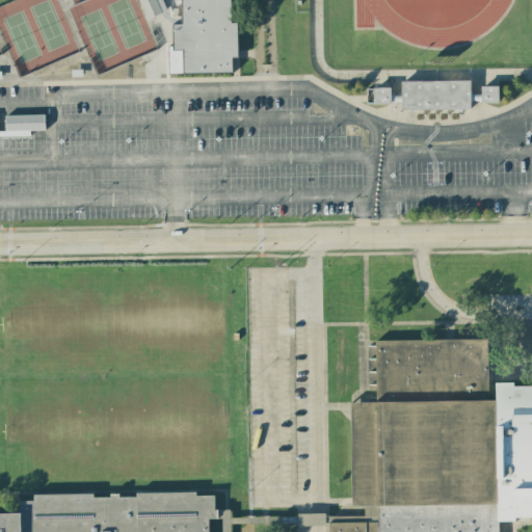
[(138,0),(147,19),(166,10),(161,0),(138,0)]
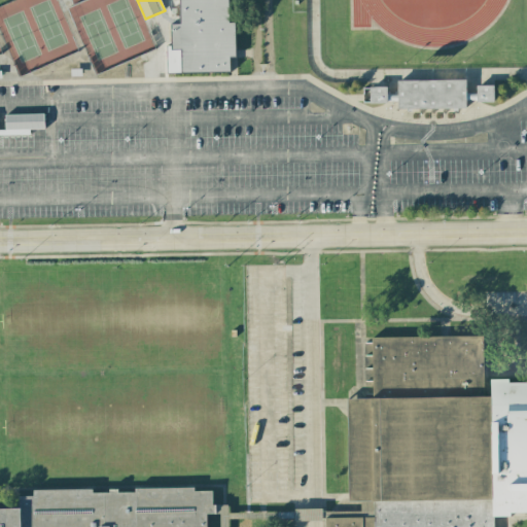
[(227,0),(178,0),(179,24),(170,25),(171,45),(167,45),(167,73),(230,71),(230,57),(236,57),(235,23),(229,23),(227,0)]
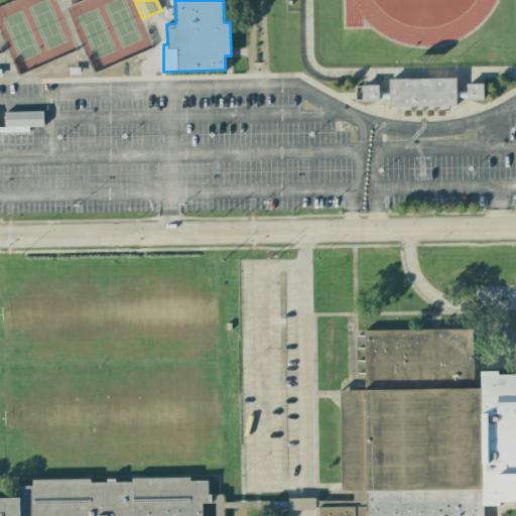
[(483,83),(483,99),(458,99),(458,104),(389,105),(389,100),(362,100),(363,83),(379,84),(379,91),(389,91),(390,78),(457,77),(458,90),(467,90),(467,83),(483,83)]
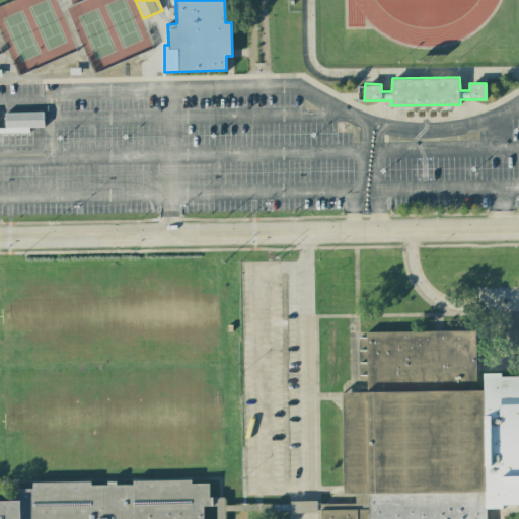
[(4,113),(5,129),(0,128),(0,133),(28,133),(28,128),(44,127),(44,113),(4,113)]
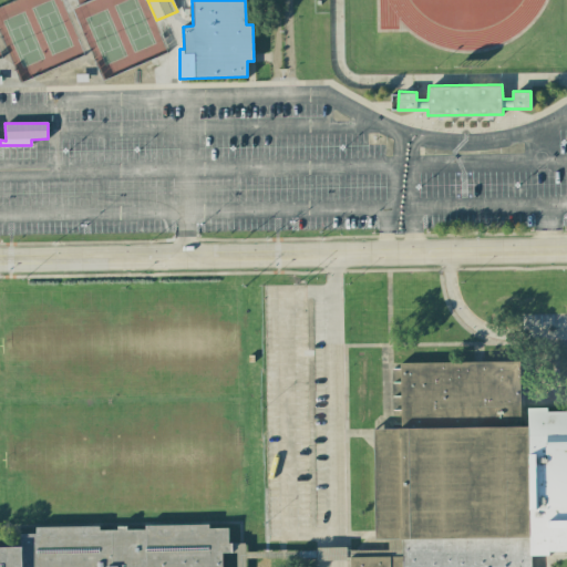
[(349,566),(349,555),(405,554),(404,540),(401,540),(401,538),(373,539),(371,429),(402,428),(401,361),(524,358),(525,426),(528,426),(528,408),(566,406),(566,566),(349,566)]
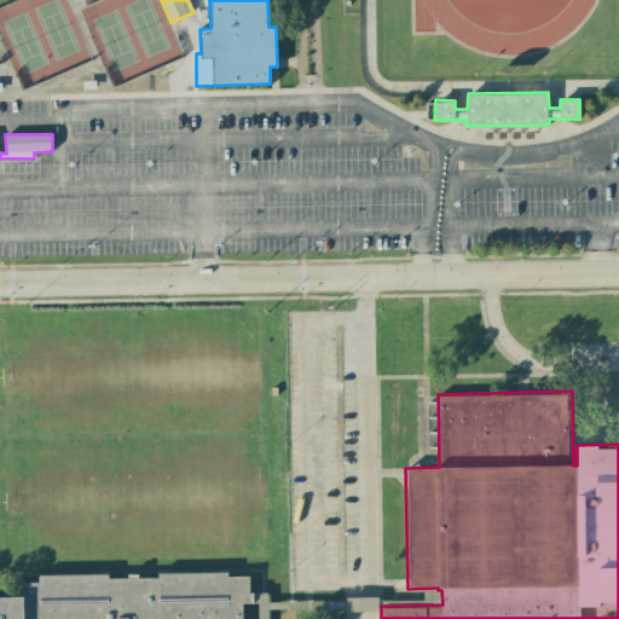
[(0,618),(0,596),(30,596),(29,582),(41,582),(41,576),(113,574),(113,580),(161,579),(161,573),(231,572),(231,578),(247,578),(247,618),(0,618)]
